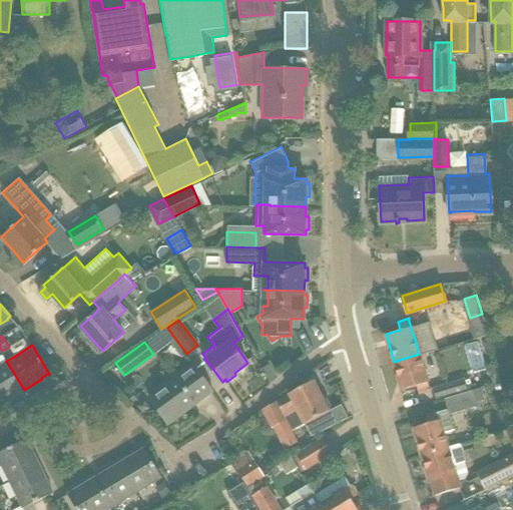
[(419,354),(394,362),(402,389),(416,384),(419,392),(426,390),(430,389),(419,354)]
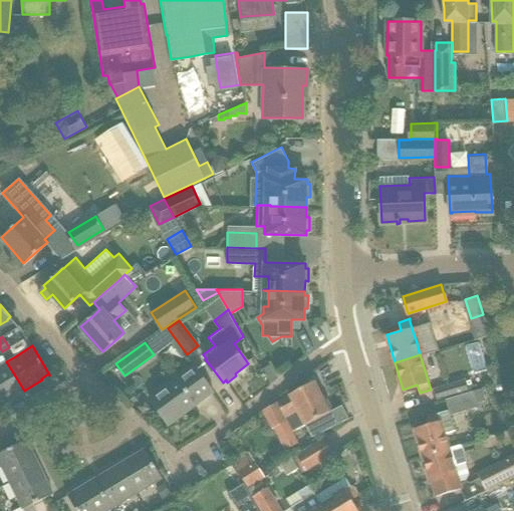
[(24,391),(6,361),(0,364),(0,402),(5,400),(6,402),(24,391)]
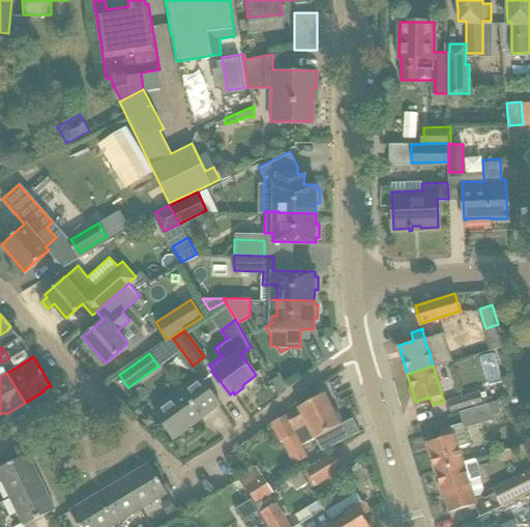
[(181,388),(171,399),(154,410),(173,436),(219,402),(199,373),(180,386),(181,388)]
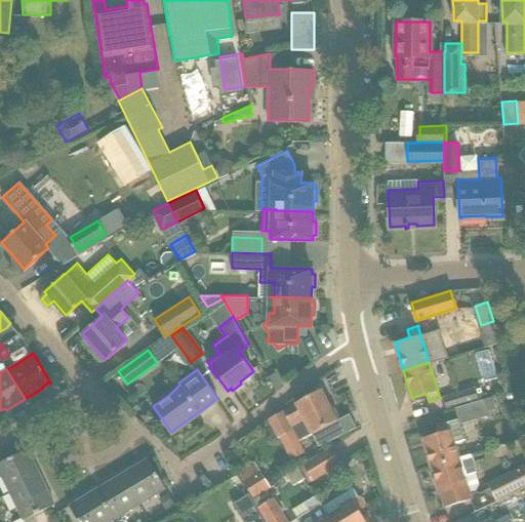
[(497,372),(503,392),(513,390),(508,369),(497,372)]
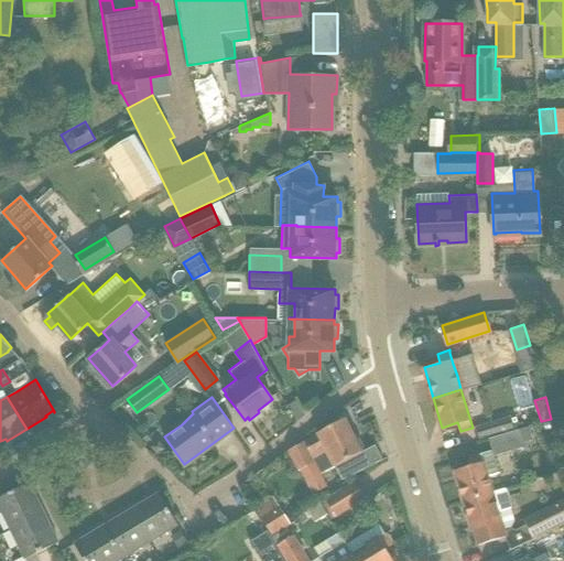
[(475,425),(479,439),(514,430),(510,414),(475,425)]
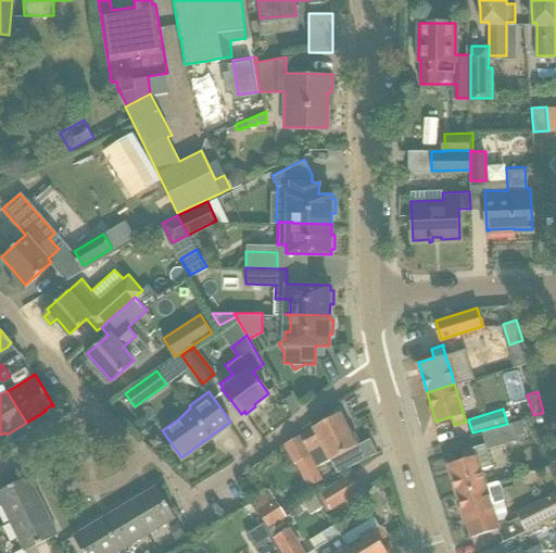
[(355,442),(358,440),(357,436),(354,430),(352,427),(349,428),(340,412),(313,426),(313,427),(283,442),(294,462),(308,454),(315,466),(356,444),(355,442)]
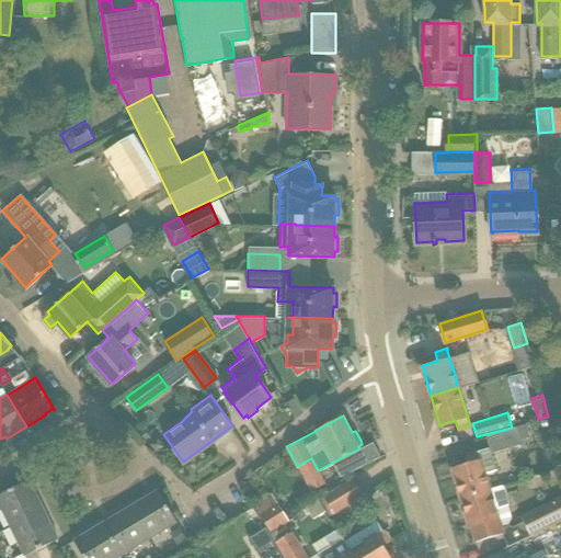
[(451,467),(461,497),(489,488),(483,473),(495,468),(491,452),(522,444),(521,440),(530,436),(526,423),(516,426),(485,435),(489,446),(466,453),(468,462),(451,467)]
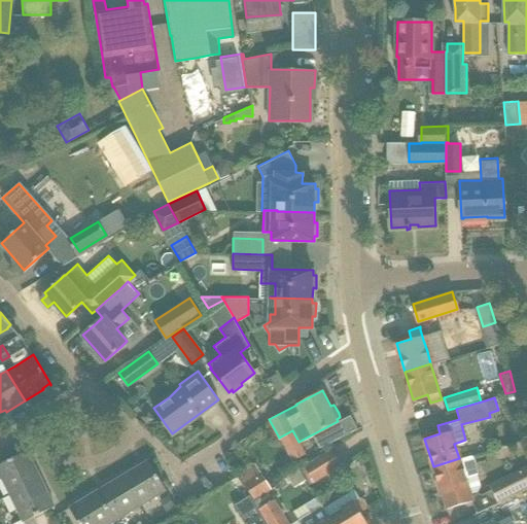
[(149,412),(142,417),(147,424),(154,419),(149,412)]
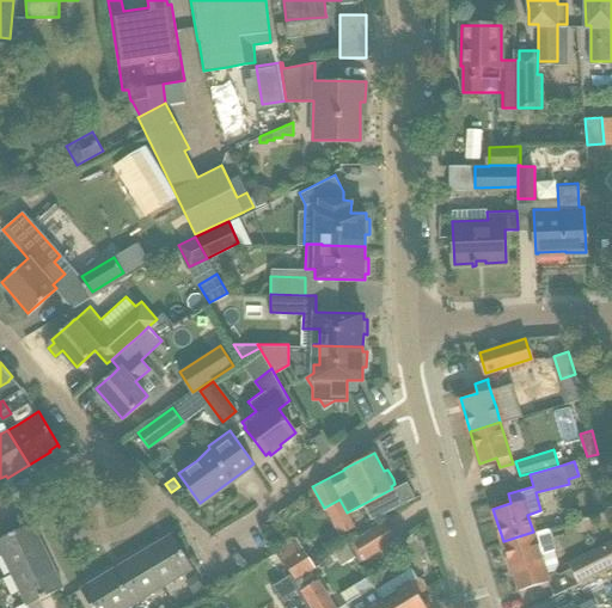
[(354,542),(349,546),(355,556),(353,556),(357,563),(397,539),(385,520),(353,540),(354,542)]
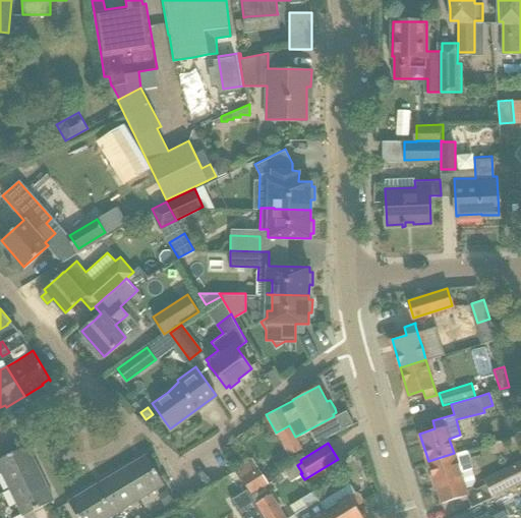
[(0,457),(0,468),(9,486),(41,472),(31,453),(30,453),(25,446),(27,446),(26,445),(0,457)]
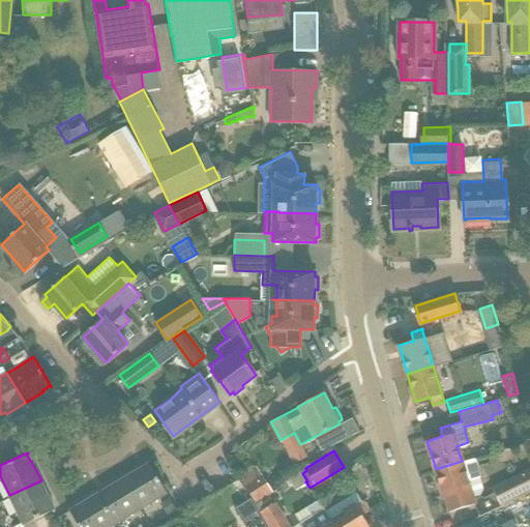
[(475,457),(462,461),(436,469),(444,497),(446,497),(450,510),(474,503),(467,479),(480,475),(475,457)]
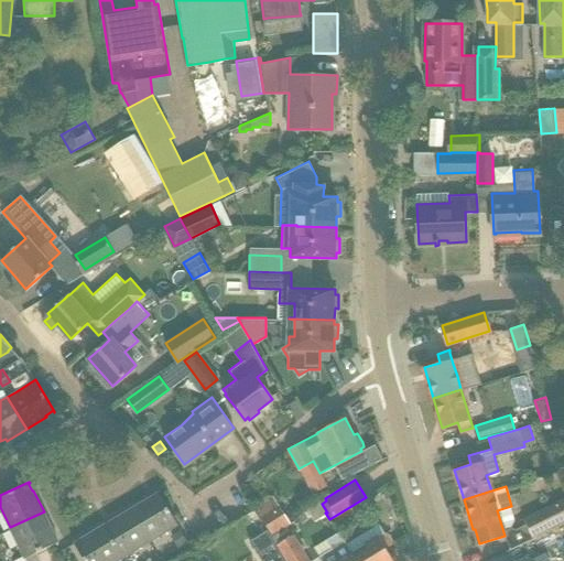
[(177,524),(159,492),(158,492),(159,494),(151,498),(150,496),(130,508),(149,540),(166,529),(177,524)]
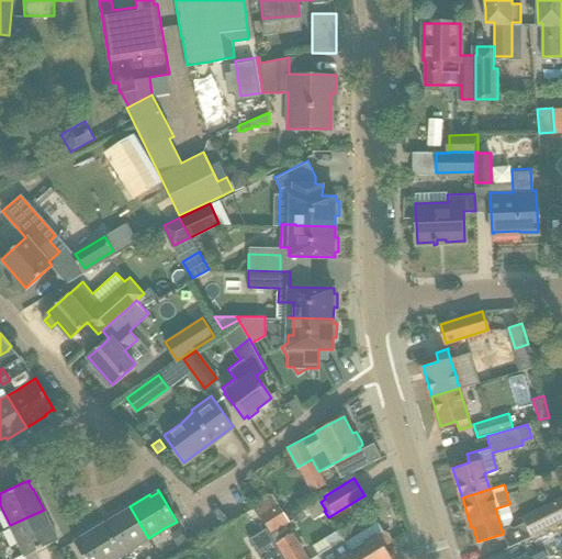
[(321,502),(318,498),(305,506),(313,518),(324,511),(326,511),(321,502)]
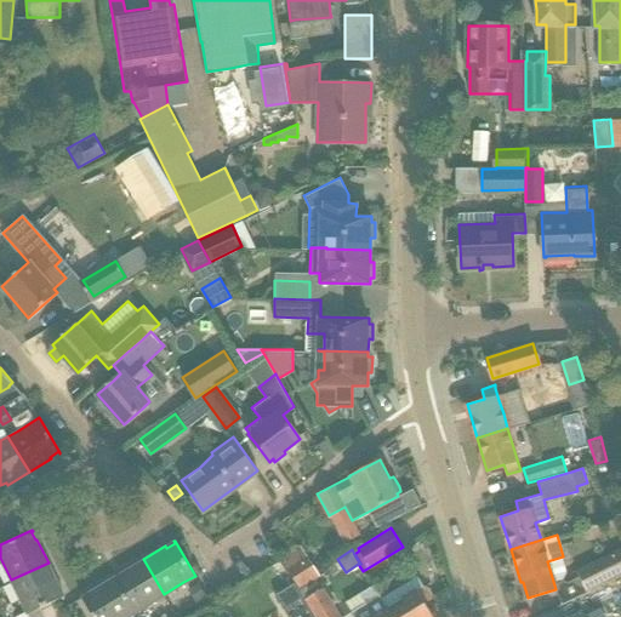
[(620,550),(579,571),(588,589),(620,572),(620,550)]
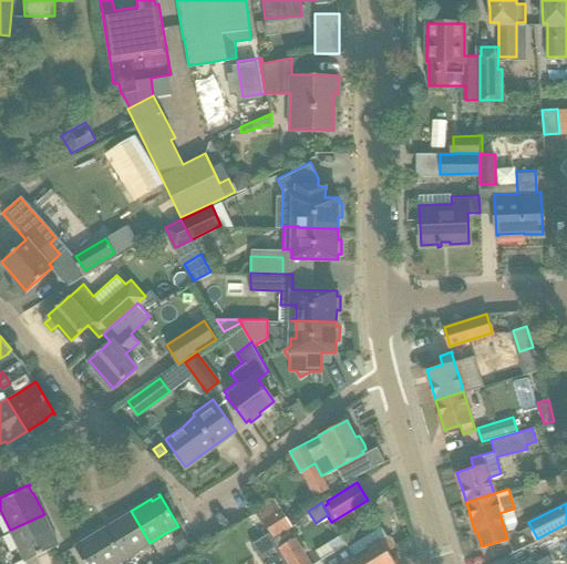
[(103,527),(102,527),(121,560),(150,543),(131,511),(111,523),(112,524),(104,529),(103,527)]
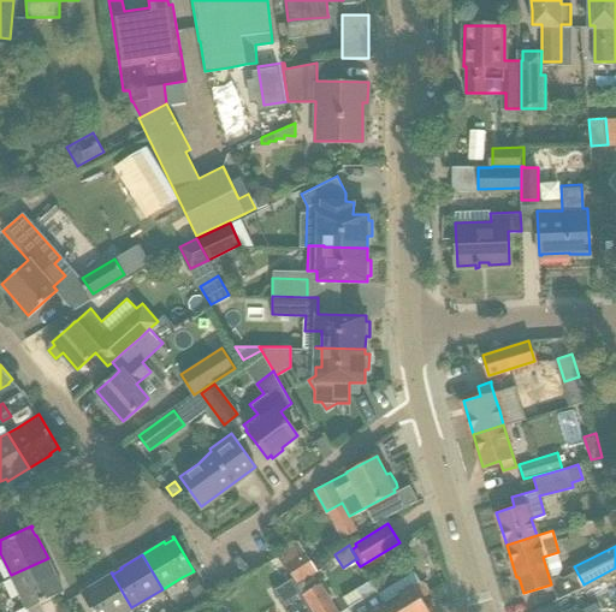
[(286,565),(297,583),(315,571),(303,554),(286,565)]
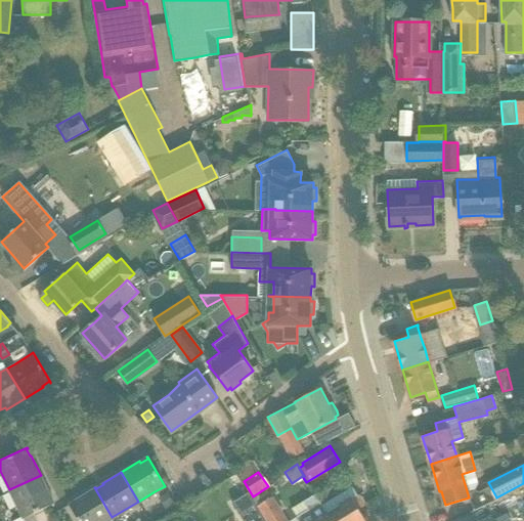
[(41,475),(9,489),(23,517),(54,503),(53,502),(52,502),(48,494),(50,493),(41,475)]
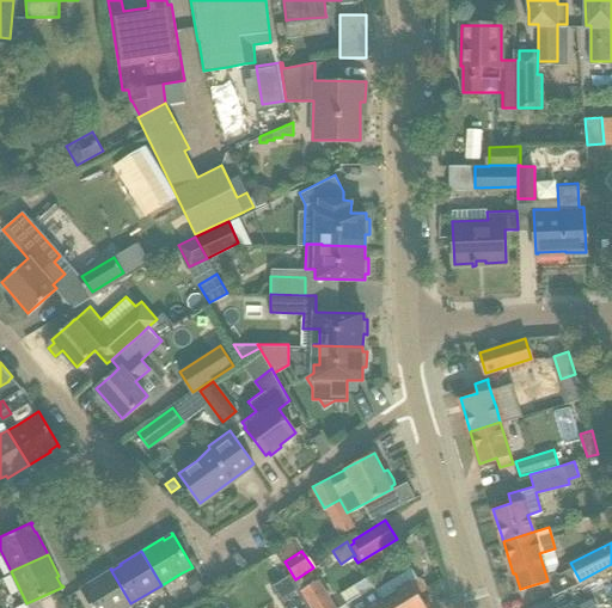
[(121,607),(130,603),(110,569),(90,582),(90,583),(83,588),(81,587),(80,588),(91,607),(121,607)]
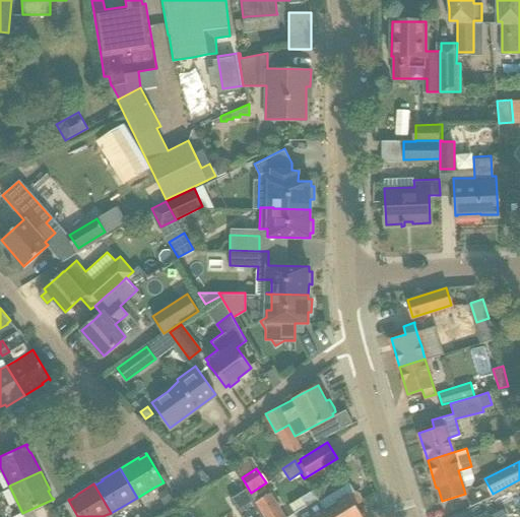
[(231,498),(243,516),(262,516),(254,502),(255,502),(247,488),(231,498)]
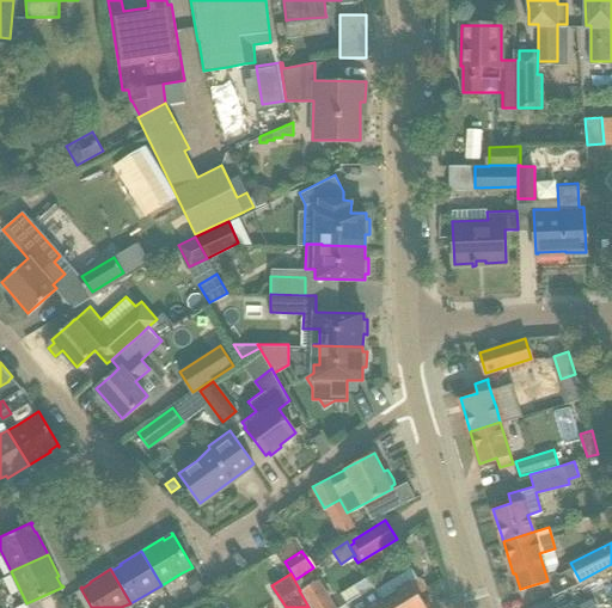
[(336,607),(385,607),(380,599),(381,599),(368,575),(341,591),(347,602),(336,607)]
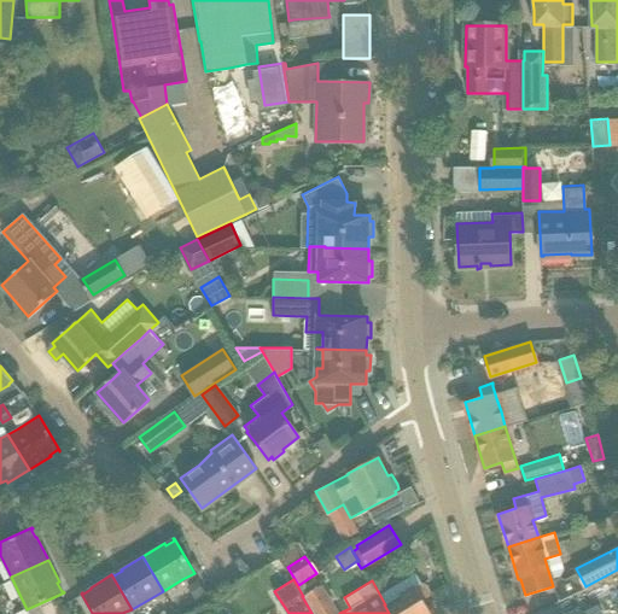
[(424,582),(385,604),(384,604),(389,613),(431,613),(421,598),(431,594),(424,582)]
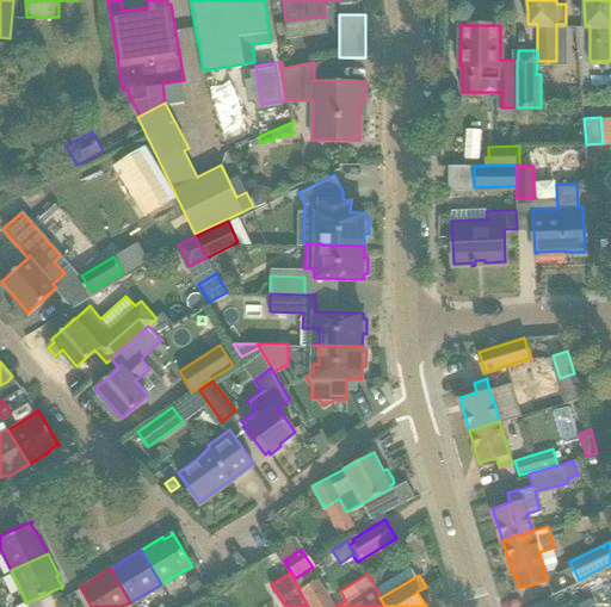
[(312,606),(335,606),(319,577),(301,588),(312,606)]
